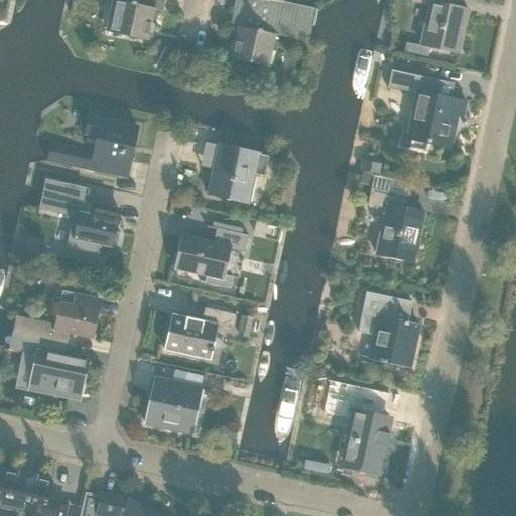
[(162,12),(164,0),(108,0),(117,2),(111,32),(147,40),(153,10),(162,12)]
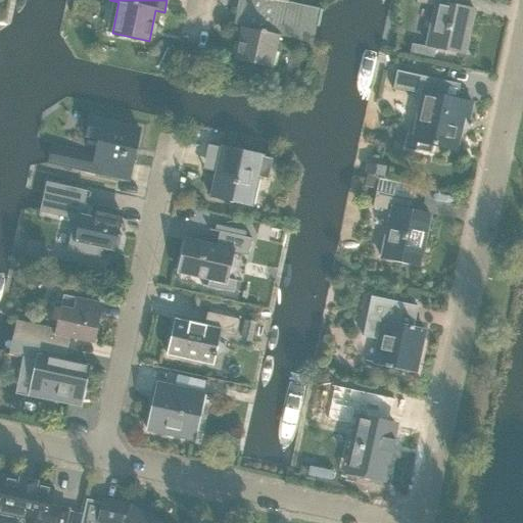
[(238,0),(236,9),(316,27),(320,9),(285,2),(285,0),(238,0)]
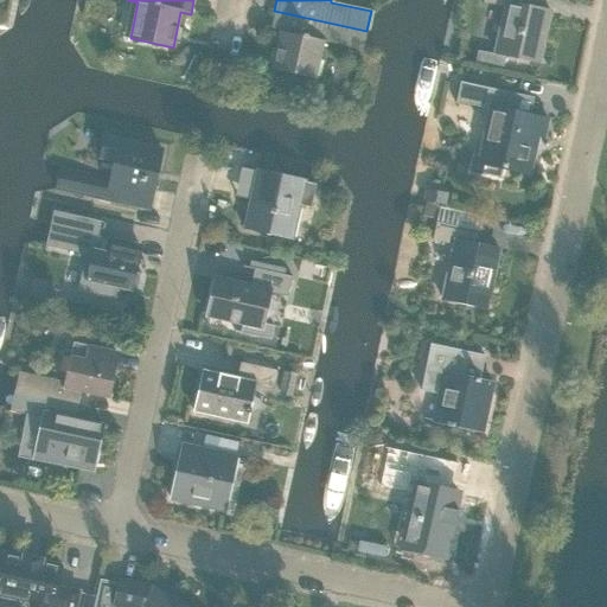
[(542,61),(551,16),(526,11),(529,0),(483,0),(483,2),(506,7),(497,50),(542,61)]
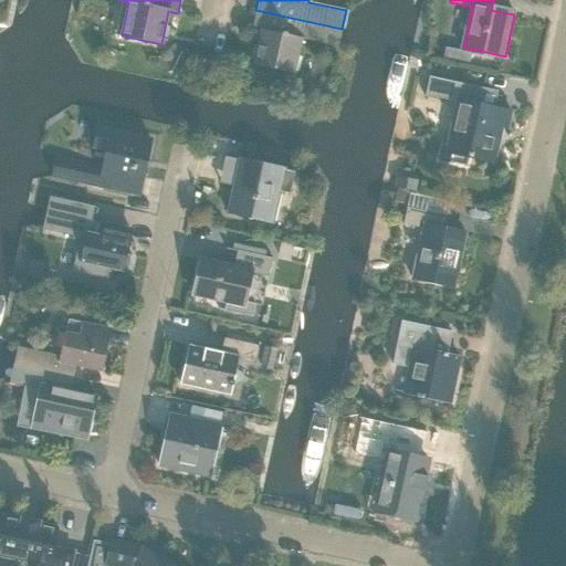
[(338,48),(342,29),(255,10),(252,29),(261,31),(254,64),(294,73),(301,40),(338,48)]
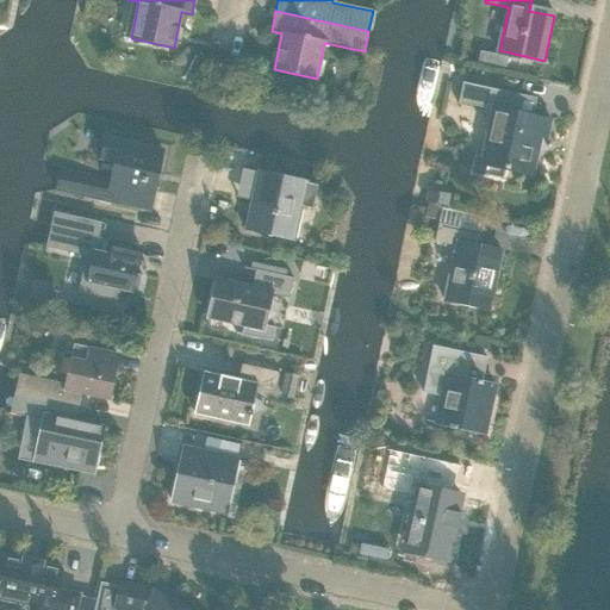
[(459,104),(495,112),(485,157),(475,154),(470,178),(504,185),(508,170),(531,175),(539,139),(548,142),(552,122),(517,116),(522,95),(464,83),(459,104)]
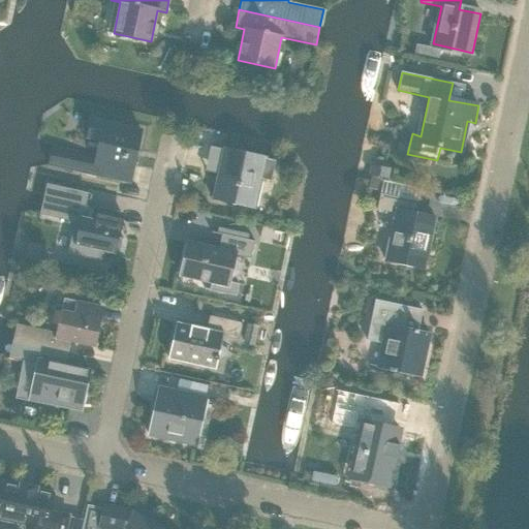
[(129,182),(141,131),(91,121),(87,138),(99,141),(96,157),(51,148),(48,164),(129,182)]
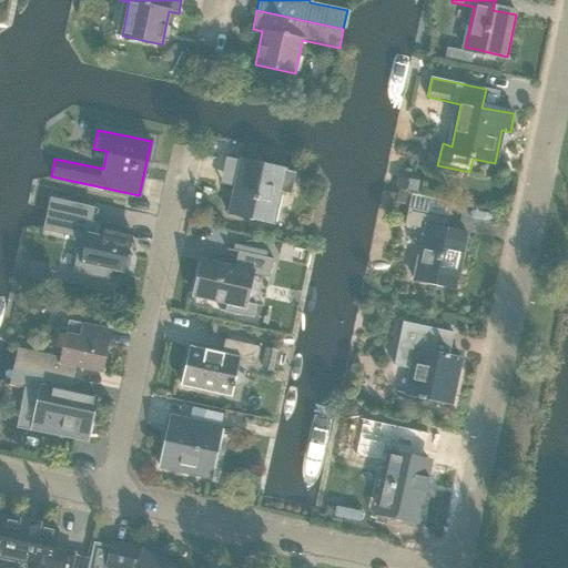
[(290,194),(295,173),(225,158),(222,173),(237,176),(229,213),(273,223),(280,192),(290,194)]
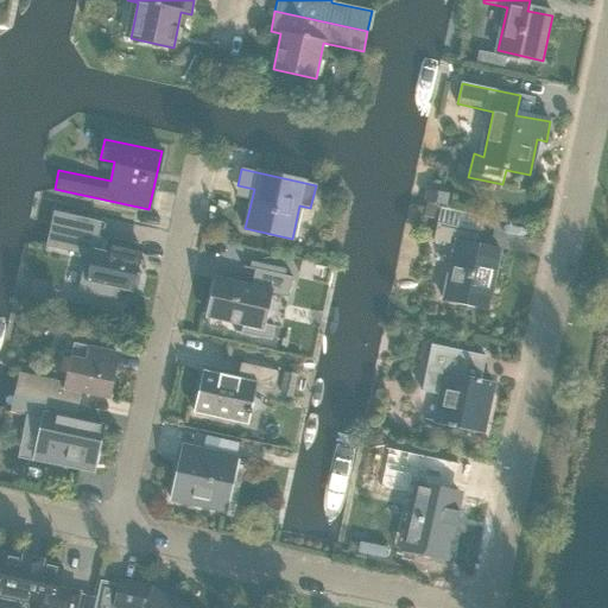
[(449,195),(436,192),(436,195),(424,194),(423,204),(447,208),(449,195)]
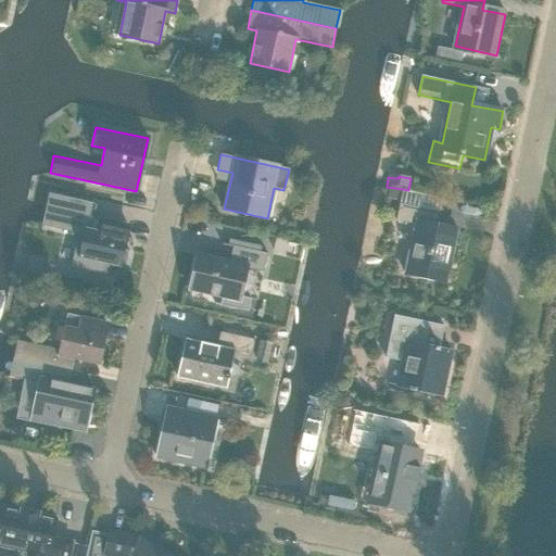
[(46,207),(41,226),(78,234),(72,265),(104,273),(106,264),(119,267),(124,249),(122,249),(127,225),(68,212),(72,199),(51,194),(48,207),(46,207)]
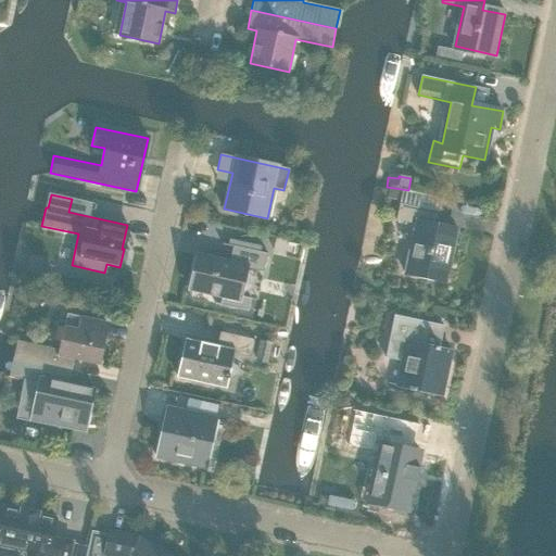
[(449,280),(458,232),(436,228),(439,213),(399,204),(395,220),(416,225),(406,272),(449,280)]
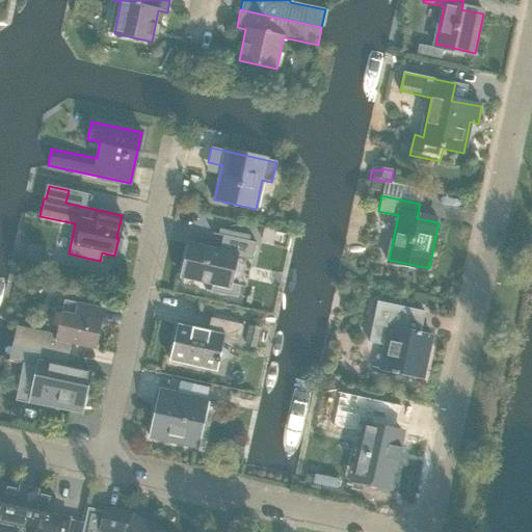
[(251,261),(256,243),(222,235),(219,251),(189,245),(182,280),(211,286),(209,292),(237,297),(239,286),(229,284),(234,257),(251,261)]
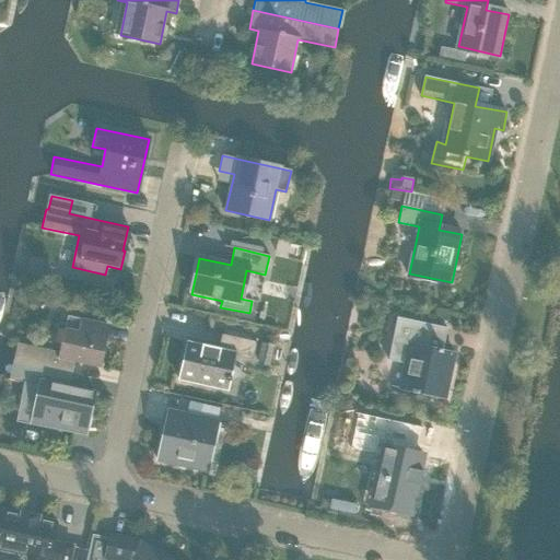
[(444,398),(454,353),(430,349),(434,326),(397,317),(387,360),(406,364),(400,389),(444,398)]
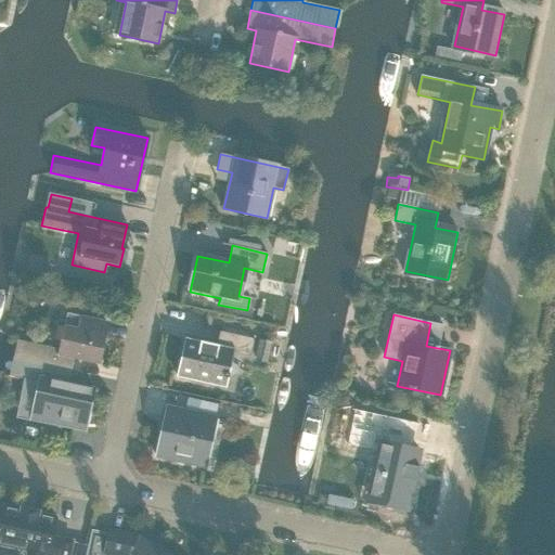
[(13,358),(71,371),(73,359),(99,364),(102,347),(101,346),(105,322),(80,317),(78,330),(64,326),(60,350),(17,340),(13,358)]
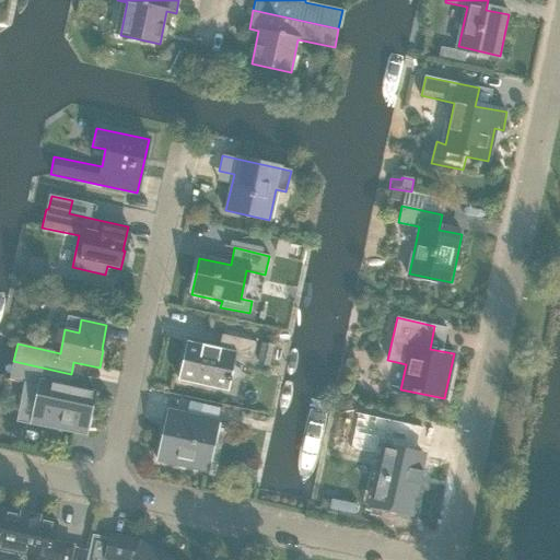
[(253,360),(257,341),(222,334),(218,351),(187,345),(178,381),(226,392),(234,356),(253,360)]
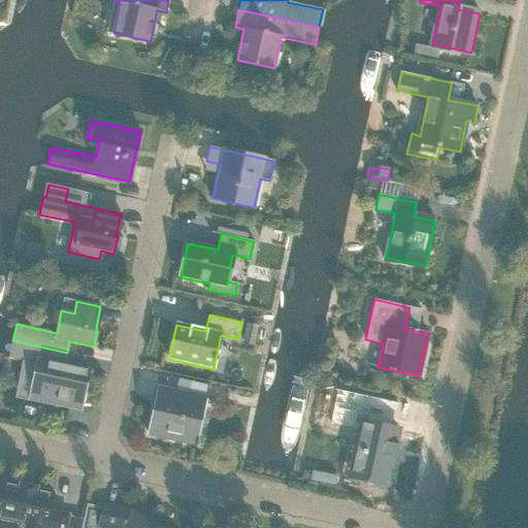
[(65,365),(67,353),(12,340),(8,358),(24,361),(21,371),(34,374),(29,400),(54,405),(54,403),(78,408),(83,386),(85,387),(89,370),(65,365)]
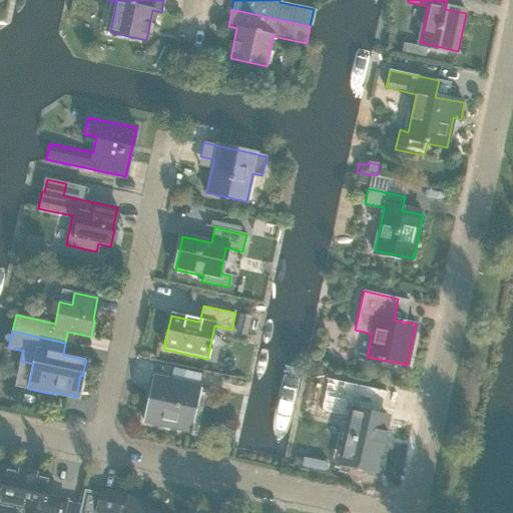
[(191,431),(200,388),(152,378),(142,421),(191,431)]
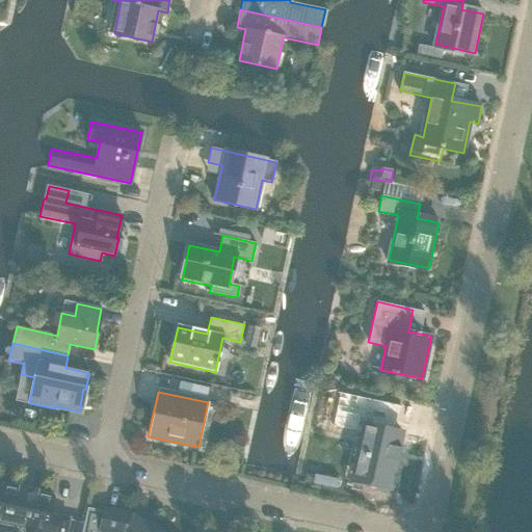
[(391,483),(401,434),(389,431),(393,415),(352,406),(348,425),(363,428),(352,475),(391,483)]
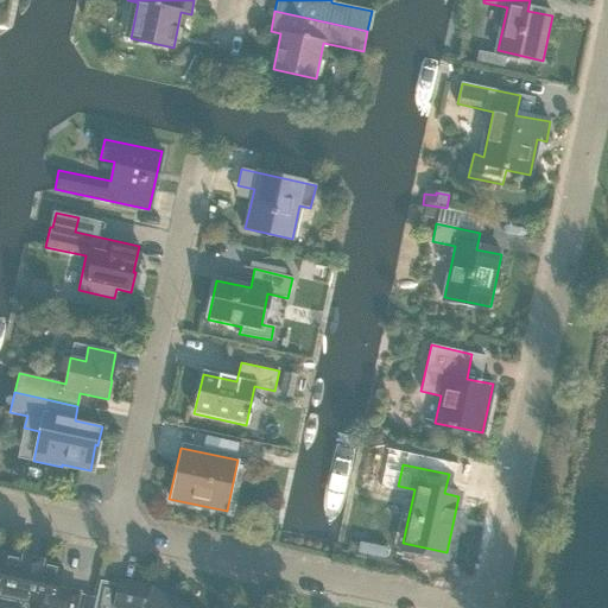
[(26,559),(26,562),(7,557),(0,590),(0,597),(45,607),(74,607),(75,605),(56,600),(63,570),(44,565),(45,564),(27,561),(26,559)]
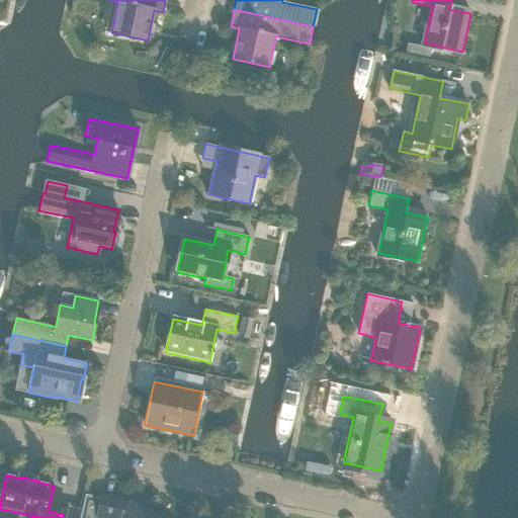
[(100,498),(96,517),(156,517),(135,502),(101,495),(100,498)]
